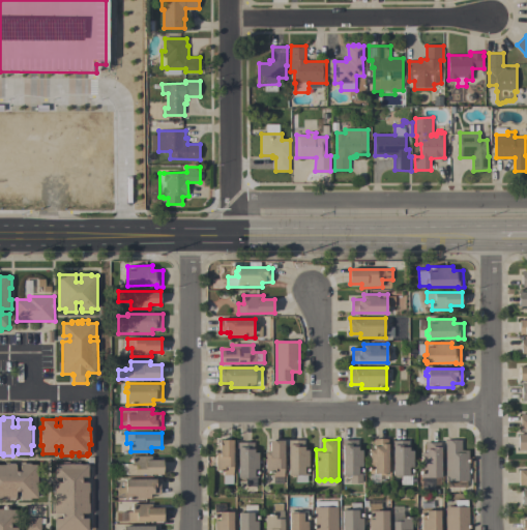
[(371,449),(375,449),(375,439),(389,439),(389,473),(387,473),(386,475),(382,475),(381,473),(371,473),(371,449)]
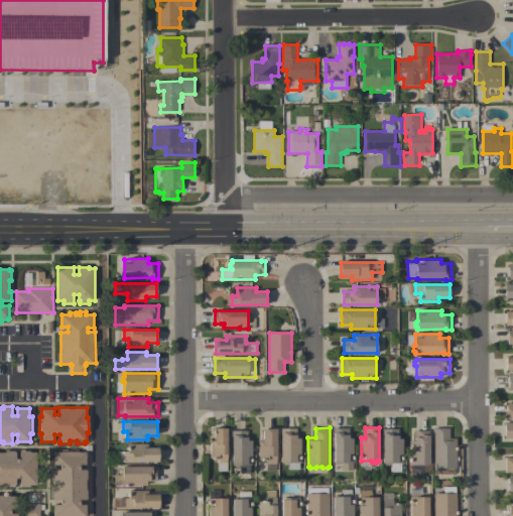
[(212,439),(215,439),(215,428),(228,428),(228,463),(219,463),(219,459),(212,458),(212,439)]
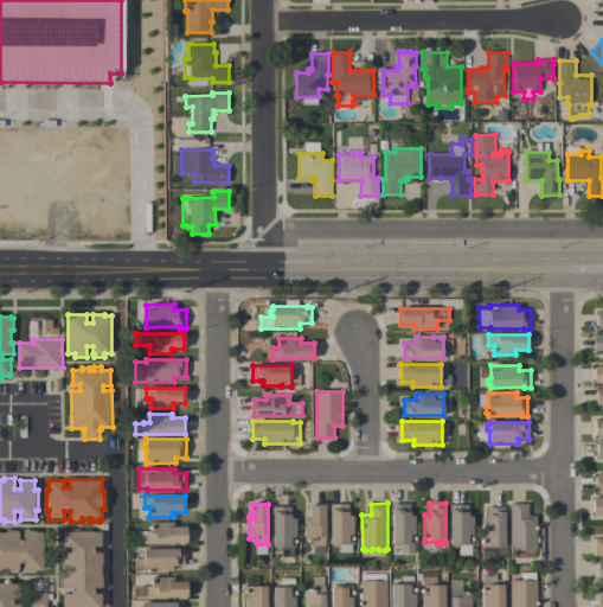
[(306,518),(310,518),(310,504),(326,504),(326,545),(314,545),(314,541),(306,541),(306,518)]
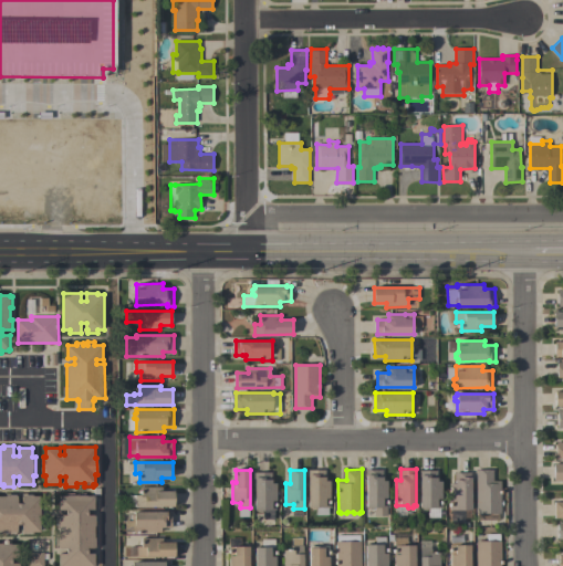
[(326,470),(326,481),(331,481),(331,514),(318,514),(318,510),(313,510),(312,507),(309,507),(310,470),(326,470)]
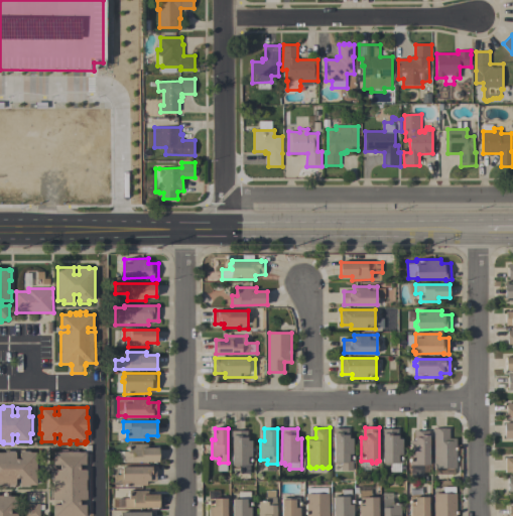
[(337,463),(335,463),(335,428),(350,428),(350,437),(354,437),(354,471),(343,471),(343,465),(339,465),(337,463)]
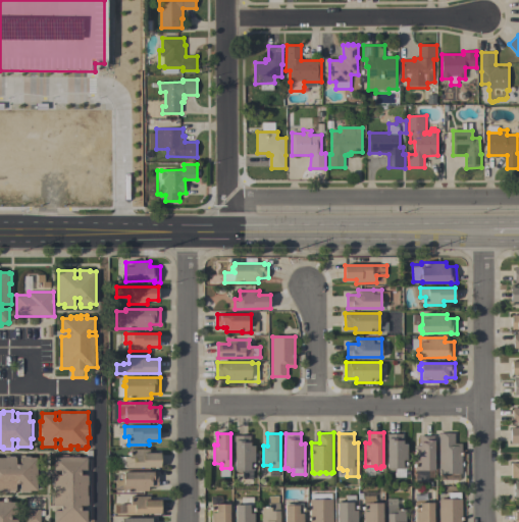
[(387,433),(404,433),(404,444),(408,444),(408,468),(398,468),(396,470),(392,470),(390,469),(387,469),(387,433)]
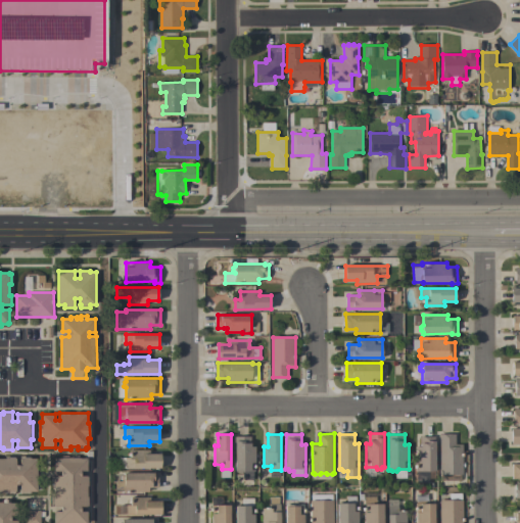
[(464,474),(441,474),(440,434),(456,434),(457,444),(464,444),(464,474)]
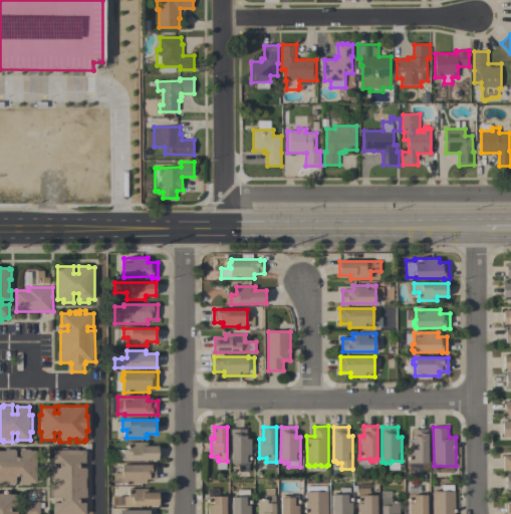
[(241,472),(240,463),(232,463),(231,429),(247,429),(247,439),(251,439),(252,463),(250,463),(250,471),(241,472)]
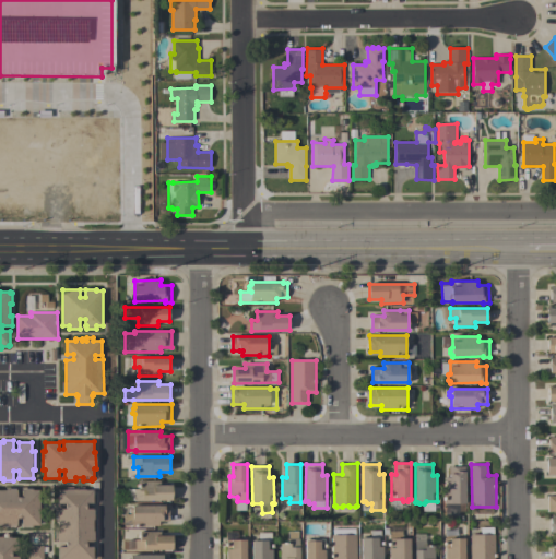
[(466,503),(446,503),(446,477),(450,477),(450,466),(465,466),(466,503)]
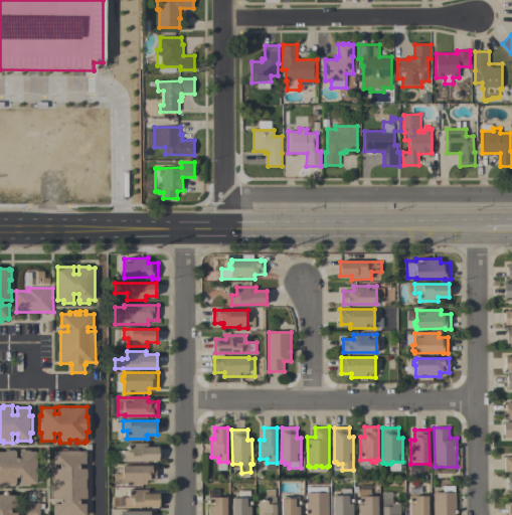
[(159,447),(159,461),(119,461),(119,451),(129,451),(129,443),(149,443),(149,447),(159,447)]
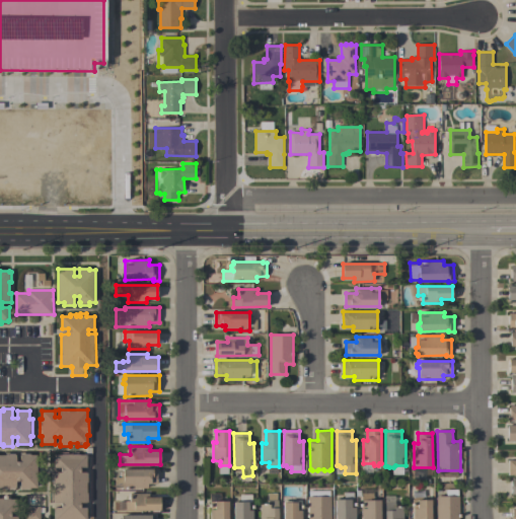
[(38,488),(31,488),(31,491),(21,491),(21,480),(16,480),(16,491),(7,491),(7,488),(0,488),(0,455),(7,455),(7,452),(16,452),(16,461),(21,461),(21,452),(31,452),(31,454),(38,454),(38,488)]
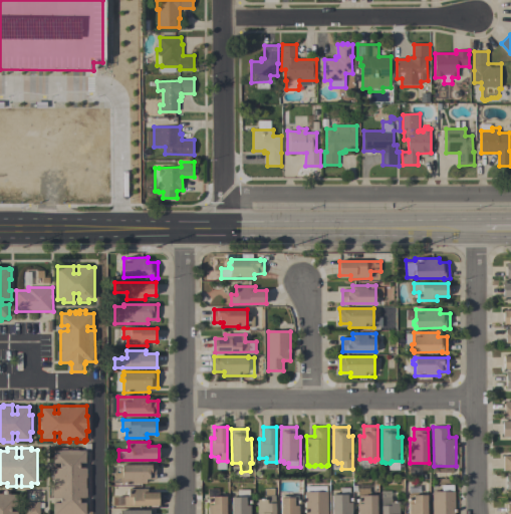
[(62,451),(62,448),(68,448),(68,450),(72,450),(72,448),(79,448),(79,450),(86,450),(86,463),(80,463),(80,468),(86,468),(89,468),(89,478),(86,478),(86,488),(89,488),(89,497),(79,497),(79,502),(87,502),(87,513),(54,513),(54,503),(61,502),(61,498),(53,498),(53,468),(61,468),(60,463),(54,463),(54,451),(62,451)]
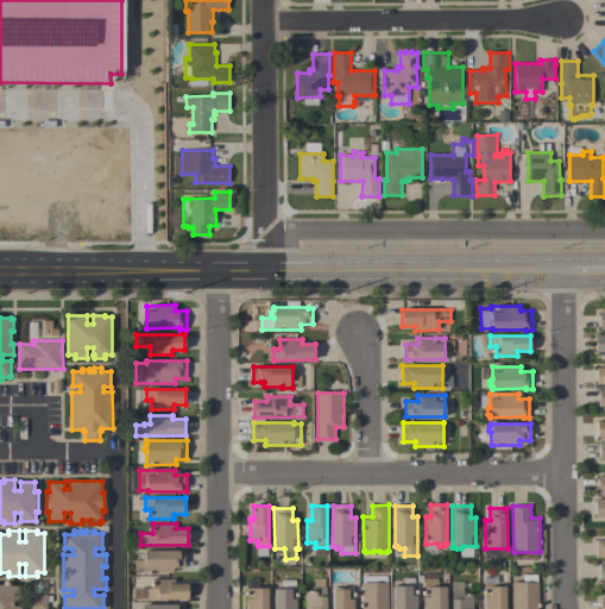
[(143,559),(143,554),(145,552),(145,550),(186,551),(186,567),(174,567),(174,573),(136,572),(137,560),(145,560),(143,559)]
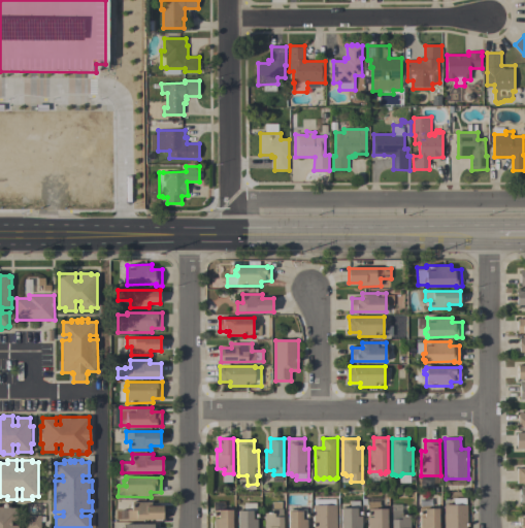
[(445,527),(445,504),(455,504),(455,498),(467,498),(467,504),(468,504),(468,527),(445,527)]
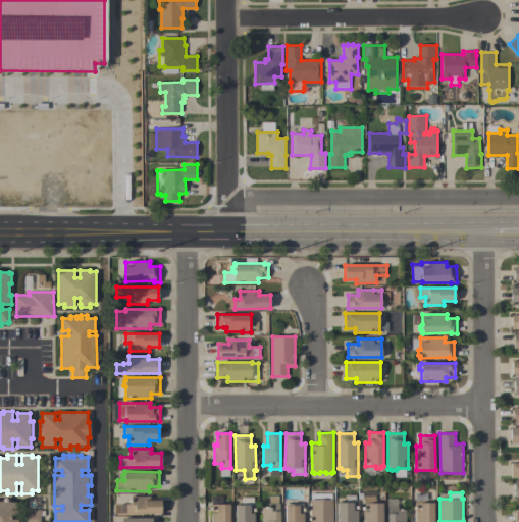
[(334,521),(312,521),(312,499),(312,493),(333,493),(333,499),(334,499),(334,521)]
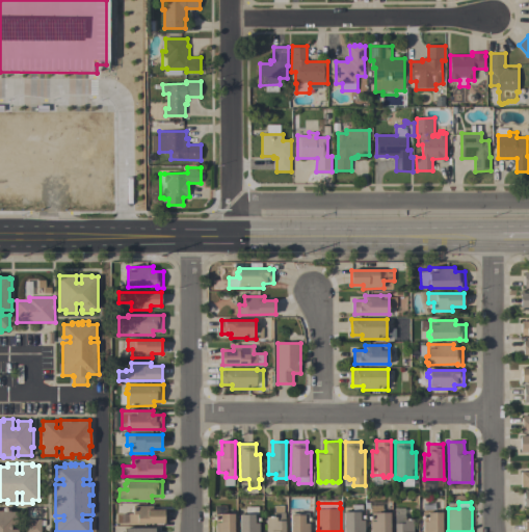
[(364,504),(364,511),(366,511),(366,531),(345,531),(345,511),(354,511),(354,504),(364,504)]
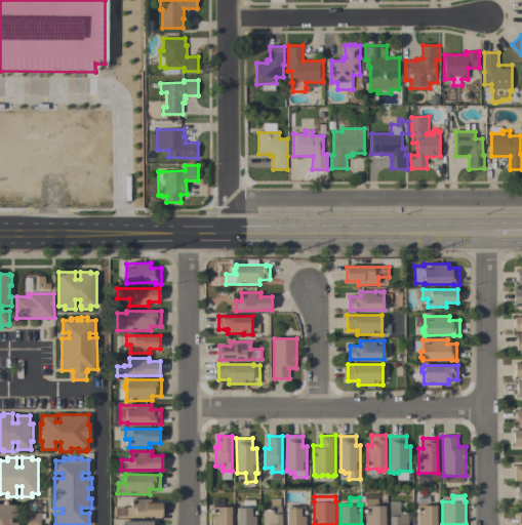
[(152,498),(152,502),(162,502),(163,516),(128,516),(121,516),(121,508),(132,507),(132,498),(152,498)]
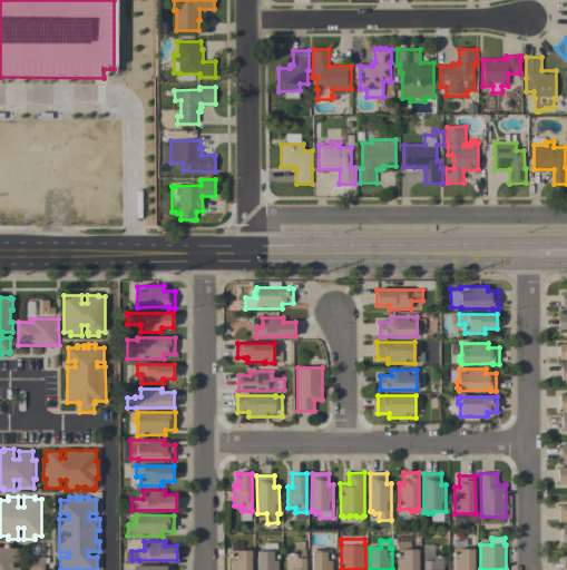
[(287,569),(287,553),(295,553),(295,549),(296,549),(296,541),(306,541),(306,549),(306,569),(287,569)]
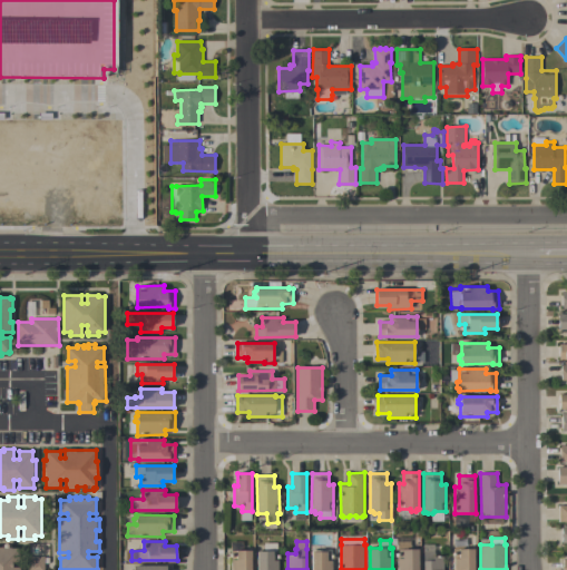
[(398,569),(398,549),(399,549),(399,542),(412,541),(412,549),(419,549),(419,569),(398,569)]
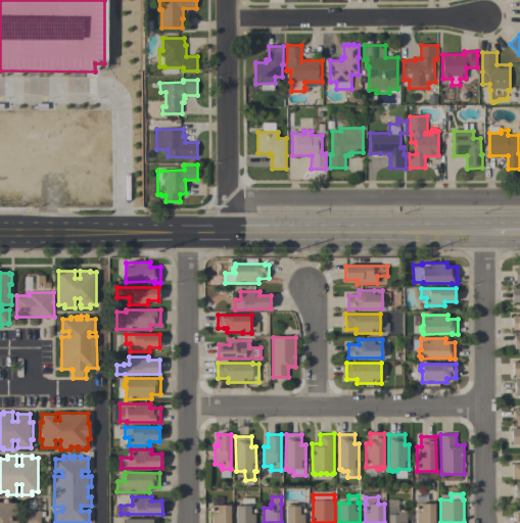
[(255,522),(236,522),(236,506),(243,506),(243,498),(254,497),(255,506),(255,522)]
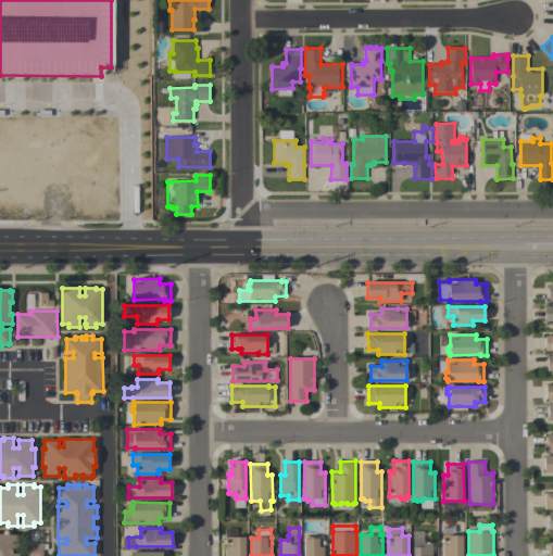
[(434,555),(414,555),(414,531),(425,531),(425,543),(434,543),(434,555)]
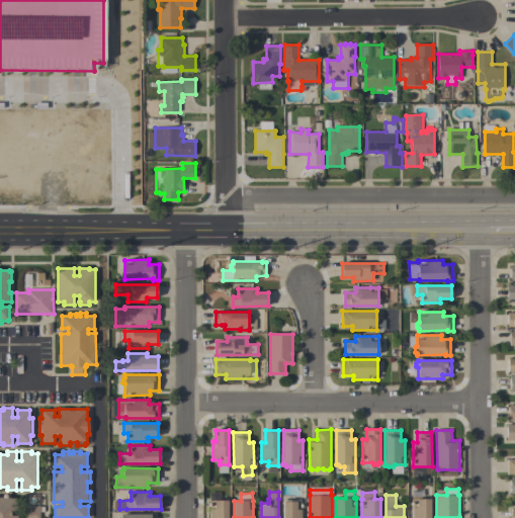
[(0,517),(0,496),(10,496),(10,498),(17,498),(18,511),(11,511),(11,515),(18,515),(18,516),(20,516),(20,517),(0,517)]
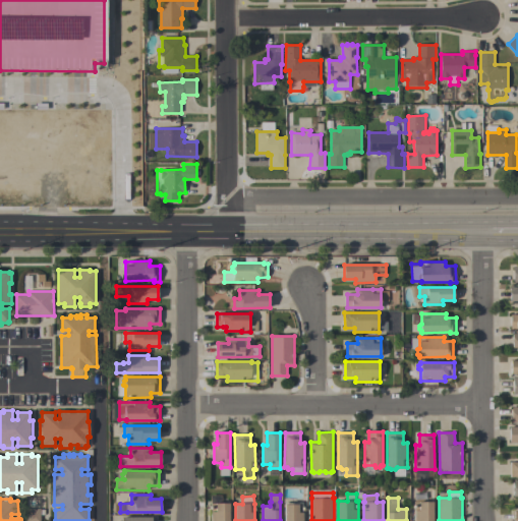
[(426,499),(426,502),(434,502),(434,520),(415,520),(415,502),(416,502),(416,499),(426,499)]
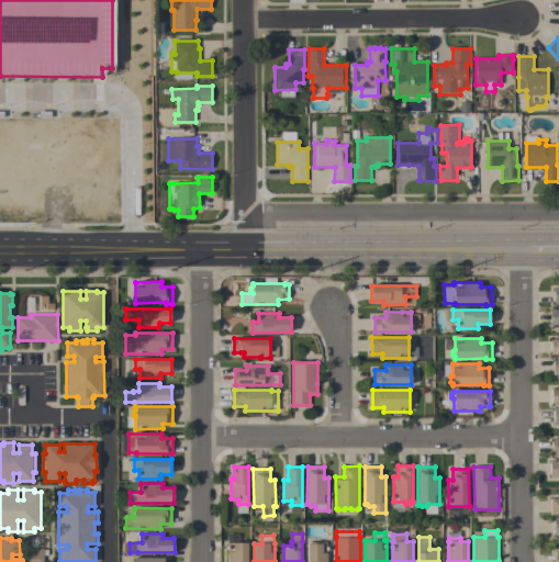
[(248,561),(230,561),(230,542),(248,542),(248,561)]
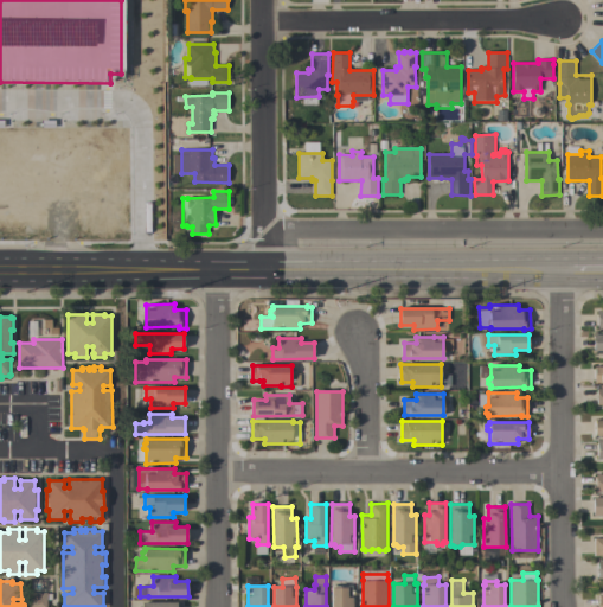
[(353,586),(353,606),(333,606),(333,586),(353,586)]
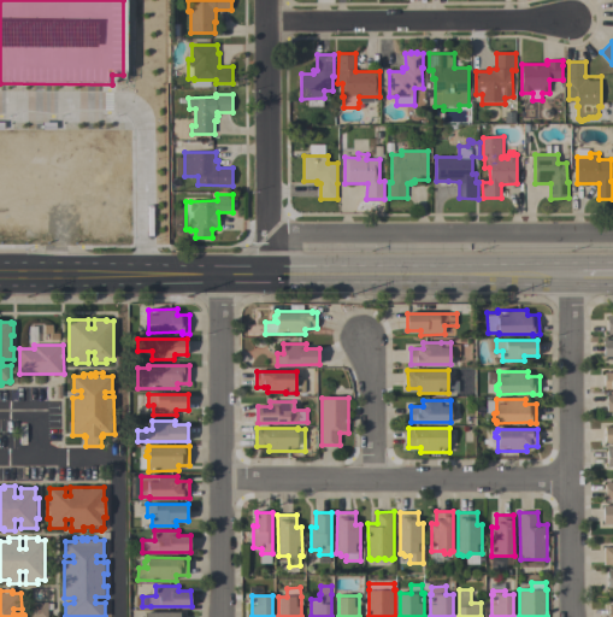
[(49,616),(33,616),(33,603),(49,603),(49,616)]
